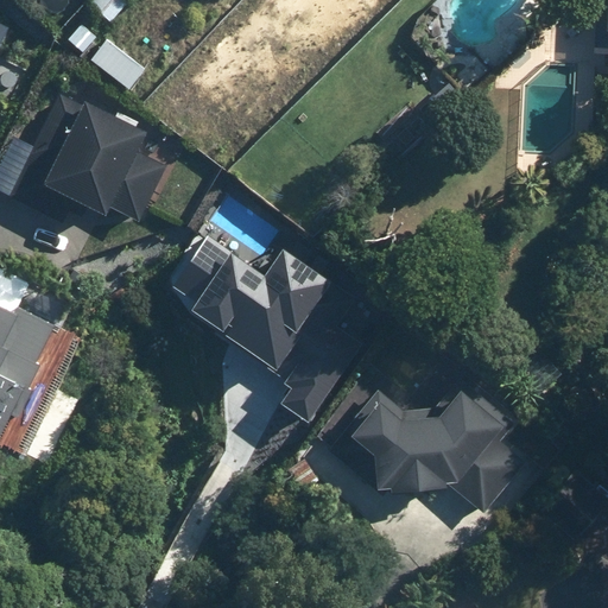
[(0,18),(0,39),(24,50),(31,32),(0,18)]
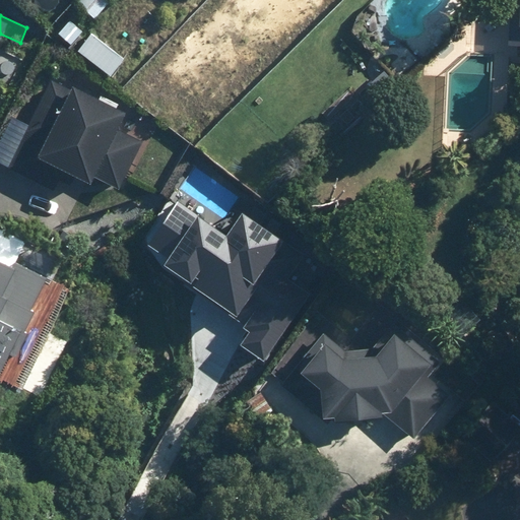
[(72,165),(122,188),(146,138),(123,127),(132,109),(57,73),(12,167),(60,189),(72,165)]
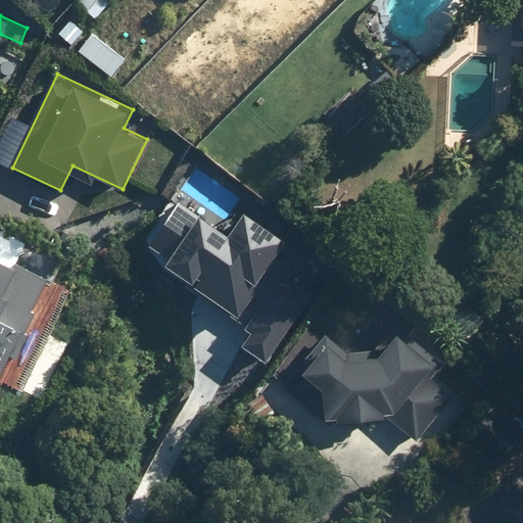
[(179,202),(144,250),(252,329),(239,347),(265,366),(306,307),(285,292),(307,260),(245,216),(228,238),(179,202)]
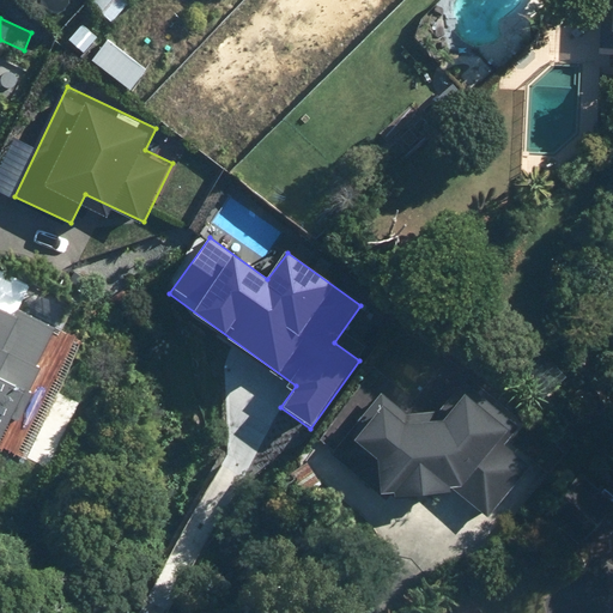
[(1,268),(0,269),(0,432),(7,436),(62,323),(23,304),(32,284),(1,268)]
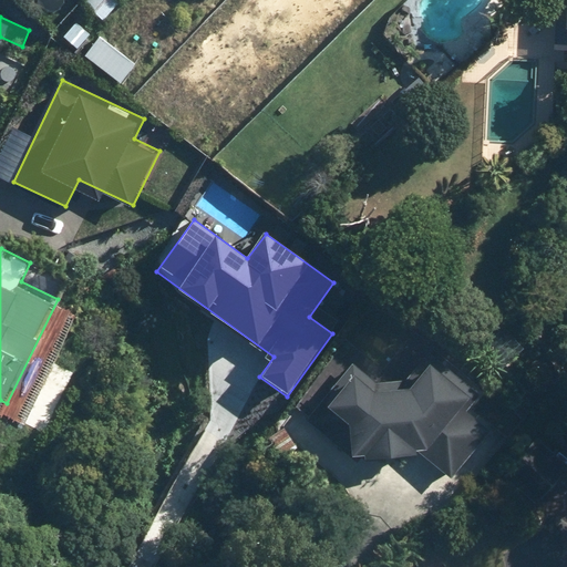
[(486,393),(432,351),(410,378),(378,380),(356,362),(311,419),(359,456),(421,449),(456,476),(495,428),(473,410),(486,393)]
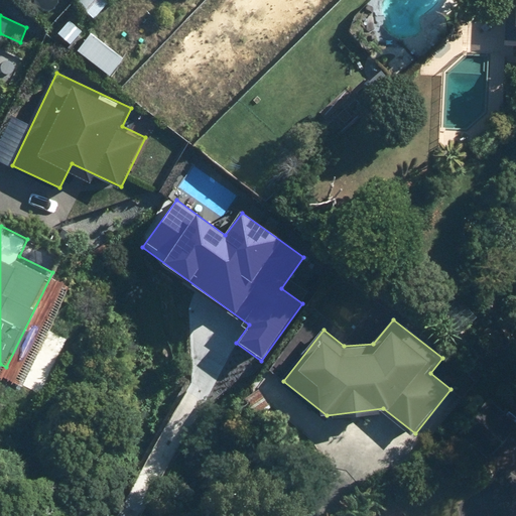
[(491,458),(515,427),(515,417),(491,396),(461,432),(491,458)]
